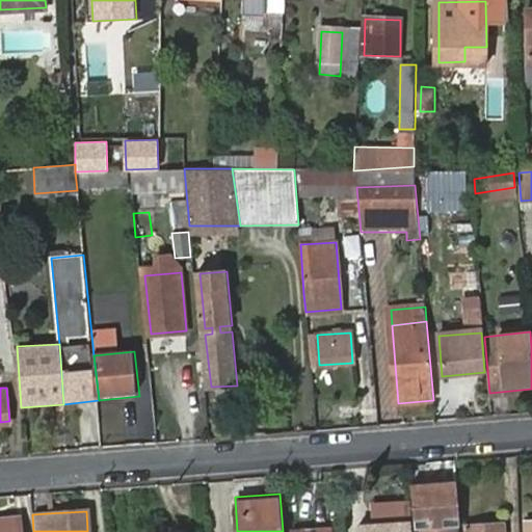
[(0,520),(0,531),(19,531),(18,519),(0,520)]
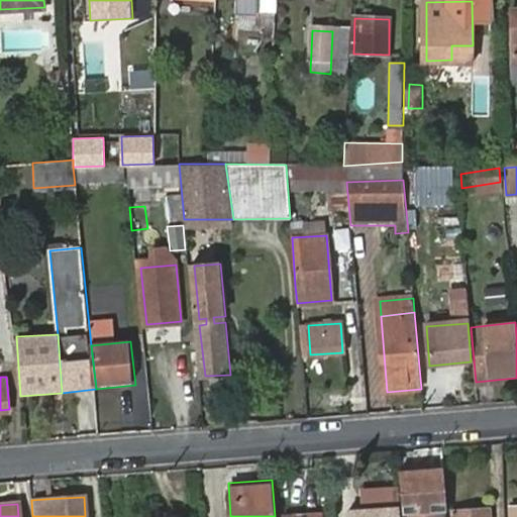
[(401,516),(400,505),(350,509),(350,516),(401,516)]
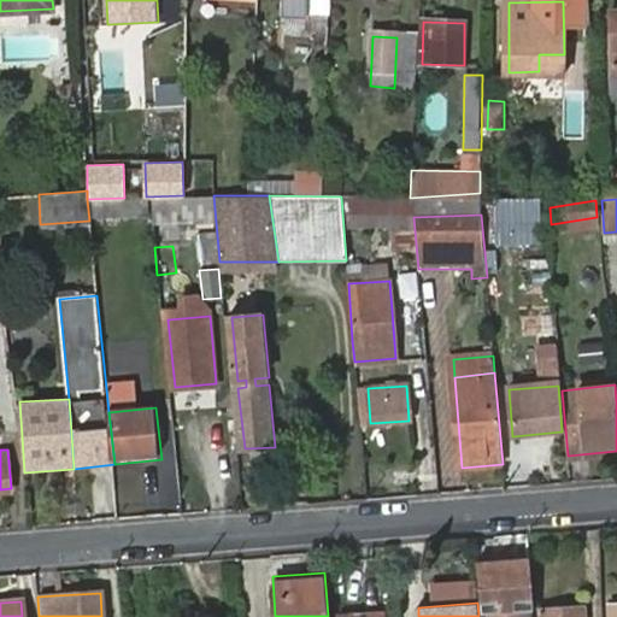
[(616,616),(616,604),(605,606),(606,616),(616,616)]
